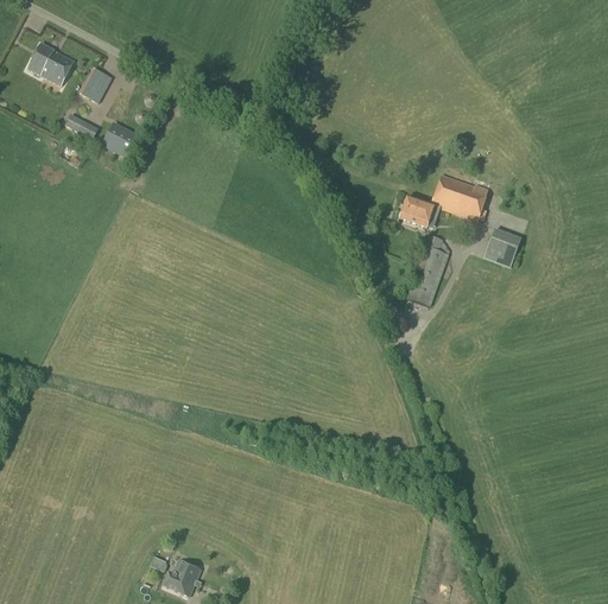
[(61,86),(74,61),(54,51),(54,50),(40,43),(27,69),(40,76),(42,75),(61,86)]
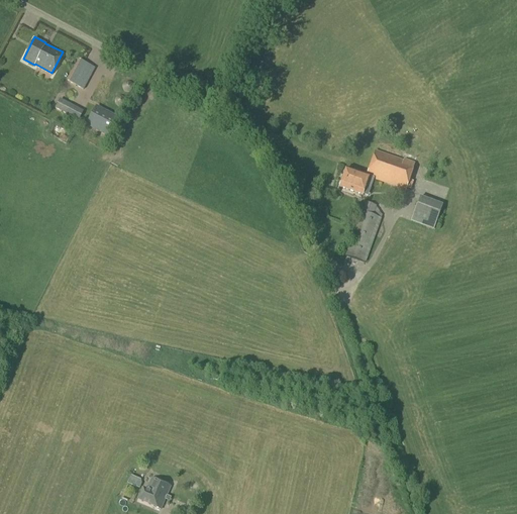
[(95,67),(83,60),(79,66),(76,64),(67,79),(83,88),(95,67)]
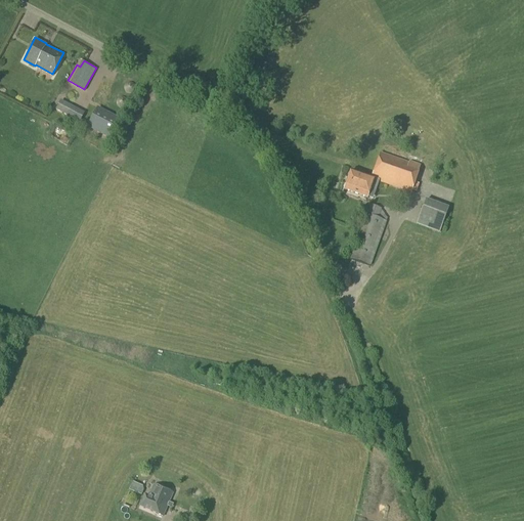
[(79,121),(84,111),(60,98),(55,107),(79,121)]
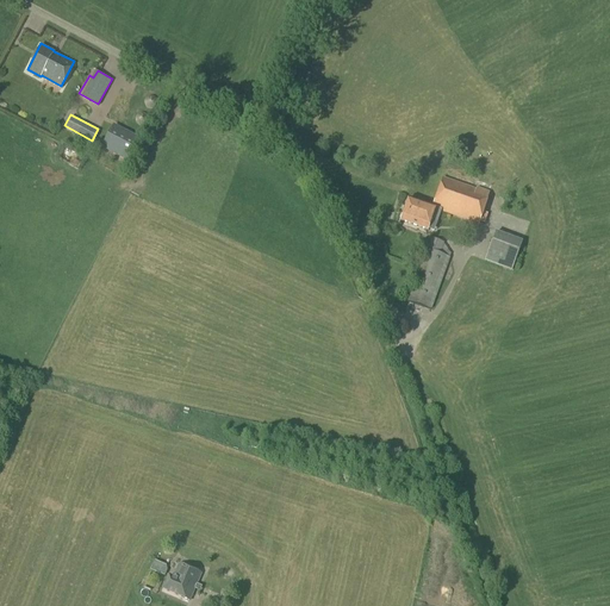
[(128,160),(139,136),(113,123),(100,145),(128,160)]
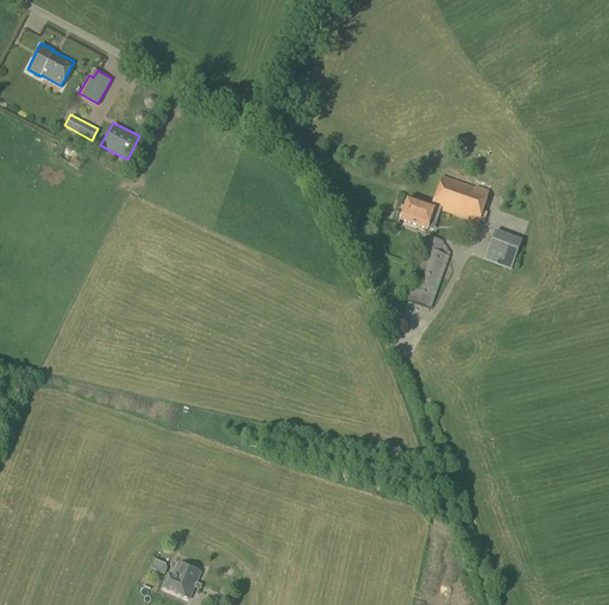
[(74,153),(71,161),(80,164),(82,157),(74,153)]
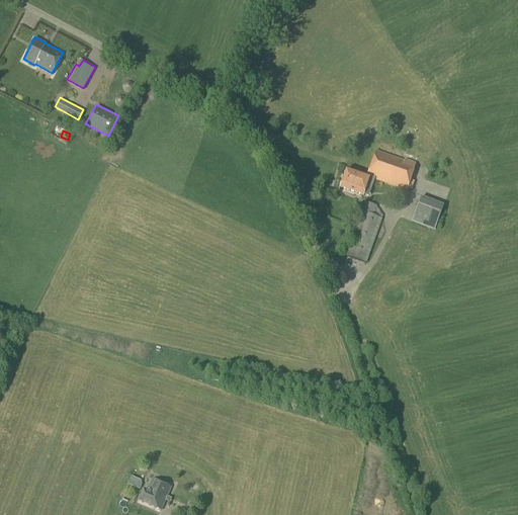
[(344,175),(340,186),(362,193),(365,186),(370,188),(374,178),(406,189),(407,186),(412,188),(414,180),(410,178),(416,161),(405,157),(404,159),(394,155),(375,149),(366,173),(346,166),(344,175)]
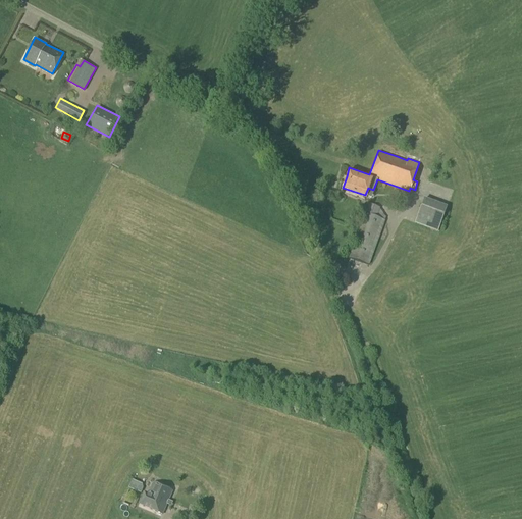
[(423,196),(415,221),(422,223),(431,199),(423,196)]
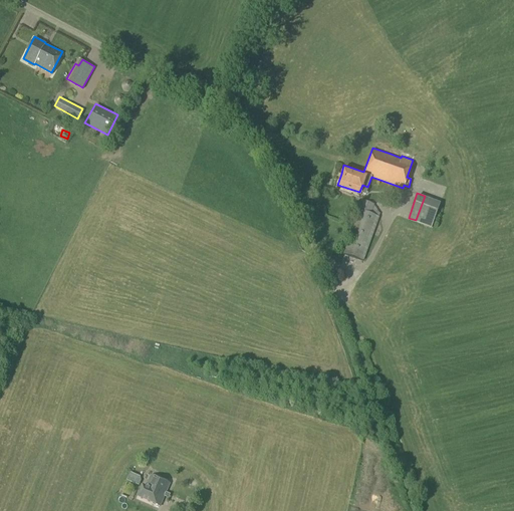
[(362,259),(378,215),(370,212),(373,203),(362,199),(343,252),(362,259)]
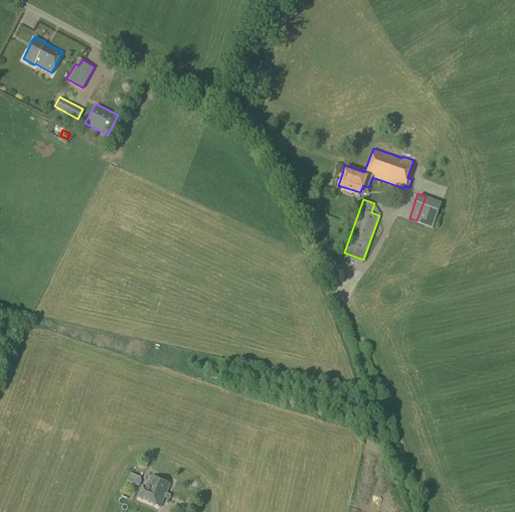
[(160,505),(170,482),(151,474),(146,486),(143,485),(138,496),(160,505)]
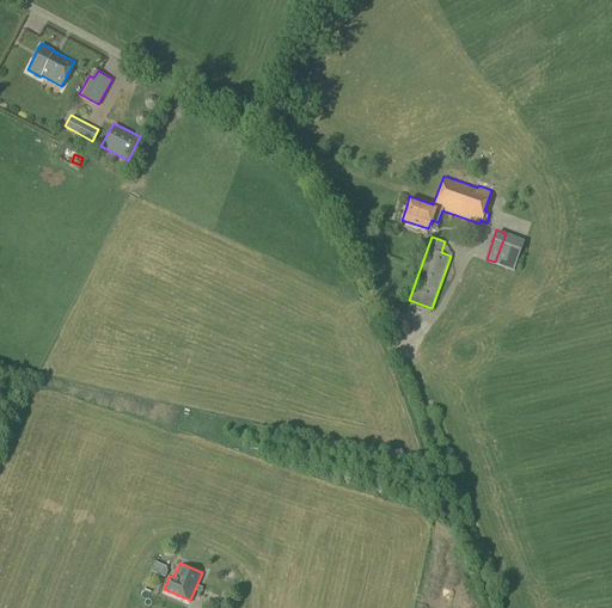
[(228,606),(232,597),(222,593),(218,601),(228,606)]
